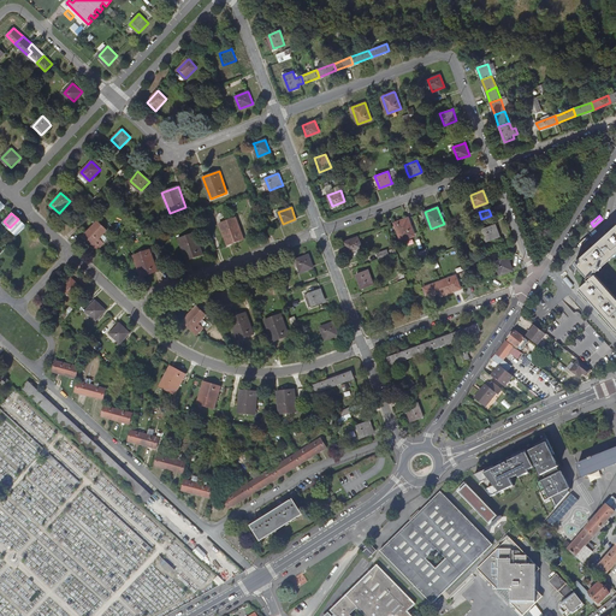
[(227,244),(244,238),(236,218),(219,224),(225,240),(227,244)]
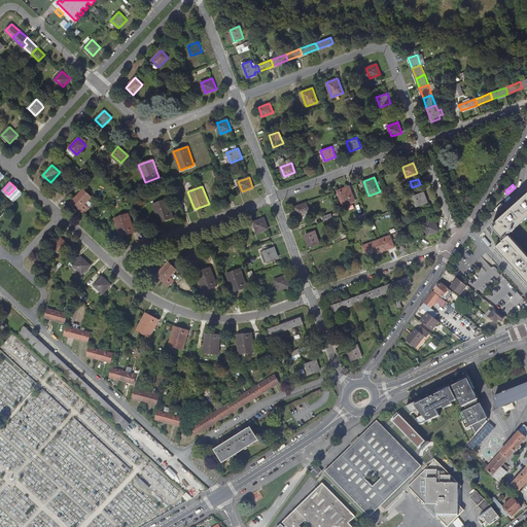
[(349,186),(338,190),(343,205),(354,201),(349,187),(349,186)]
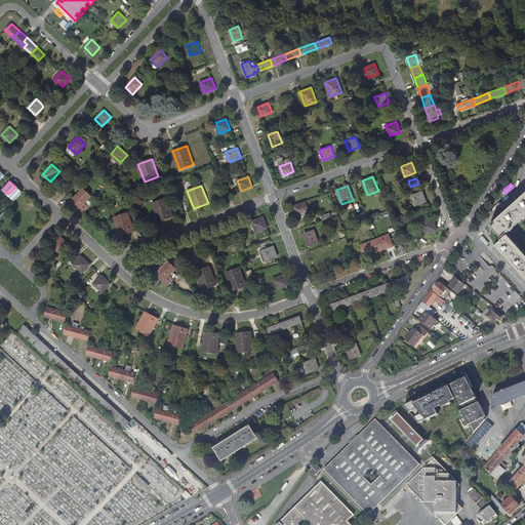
[(13,193),(10,196),(14,200),(22,193),(16,189),(13,193)]
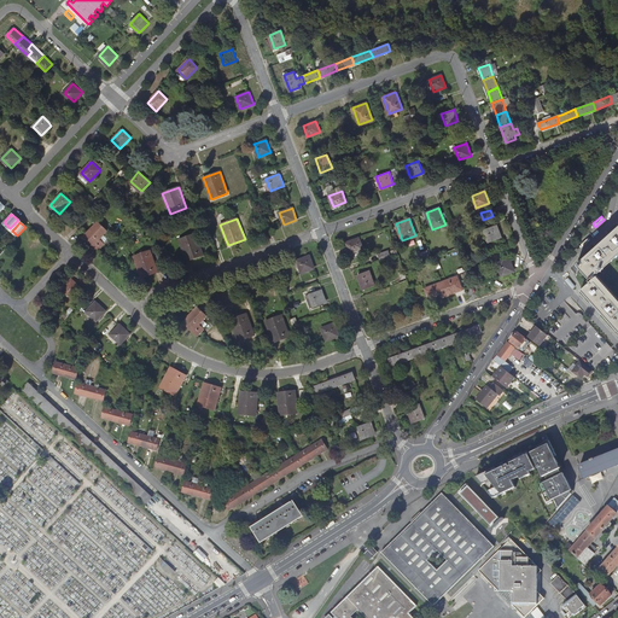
[(83,237),(98,250),(104,243),(99,239),(106,231),(98,222),(87,233),(83,237)]
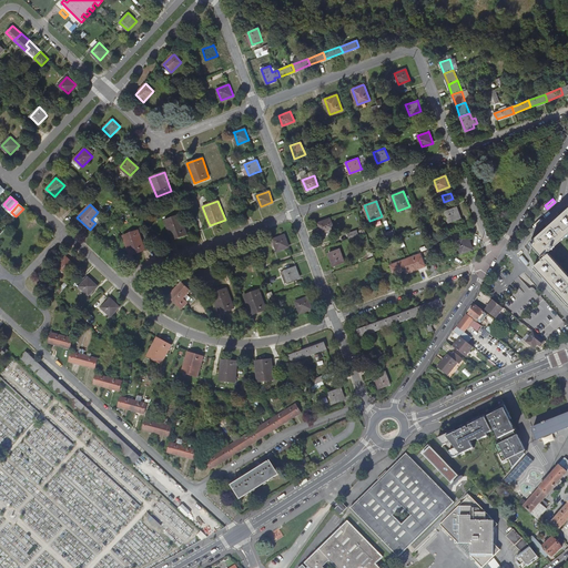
[(456,206),(455,206),(445,211),(448,221),(460,217),(456,206)]
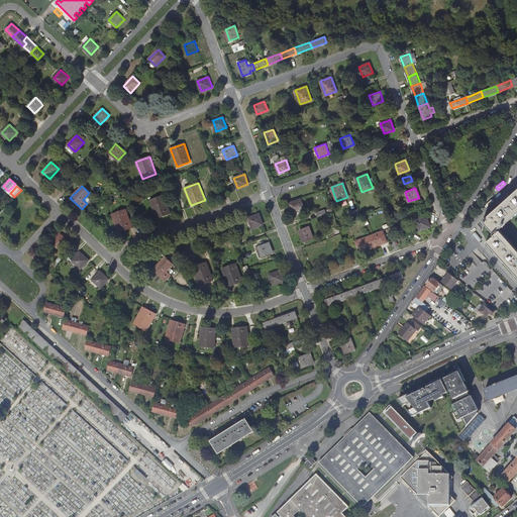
[(516,189),(508,198),(500,205),(482,221),(495,235),(485,243),(495,253),(499,259),(516,279),(516,278),(516,250),(498,229),(506,222),(516,211),(516,189)]
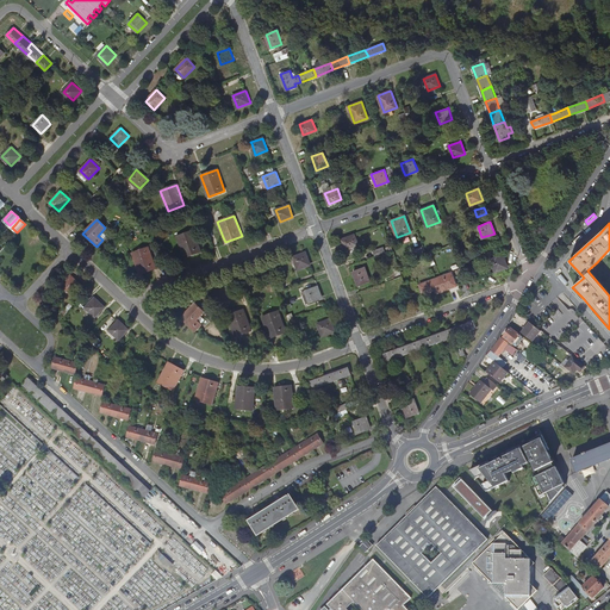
[(185,257),(200,251),(193,230),(178,236),(185,257)]
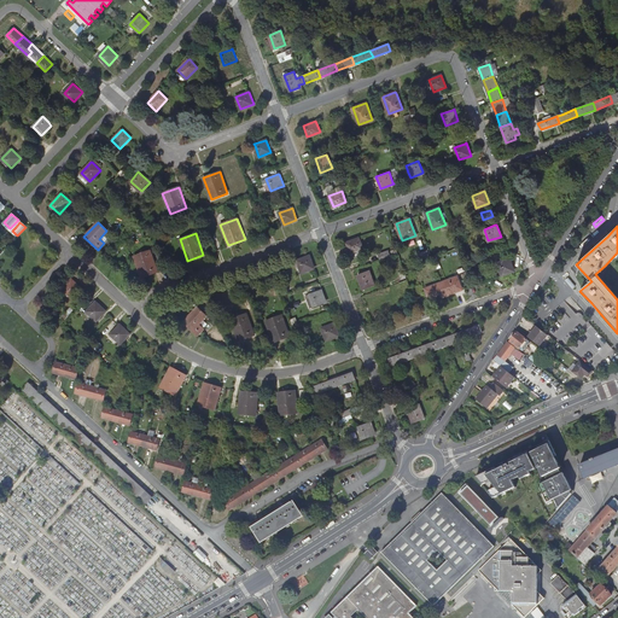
[(345,242),(347,245),(350,252),(362,248),(359,238),(359,237),(345,242)]
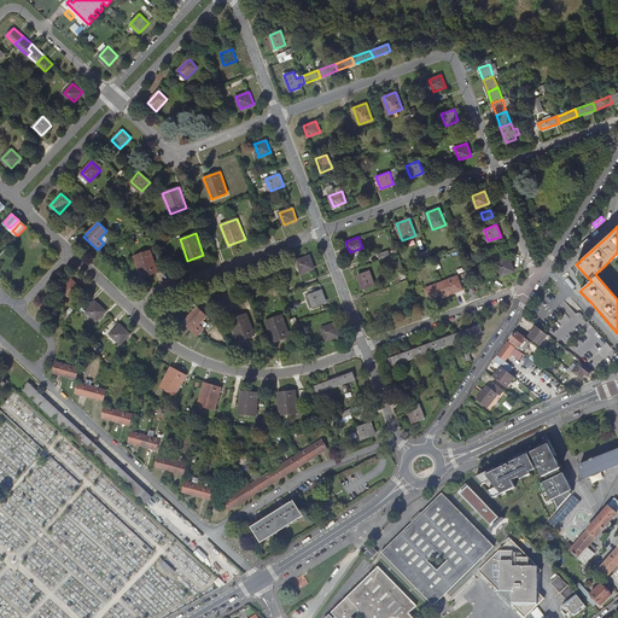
[(141,278),(158,272),(150,250),(134,256),(141,278)]
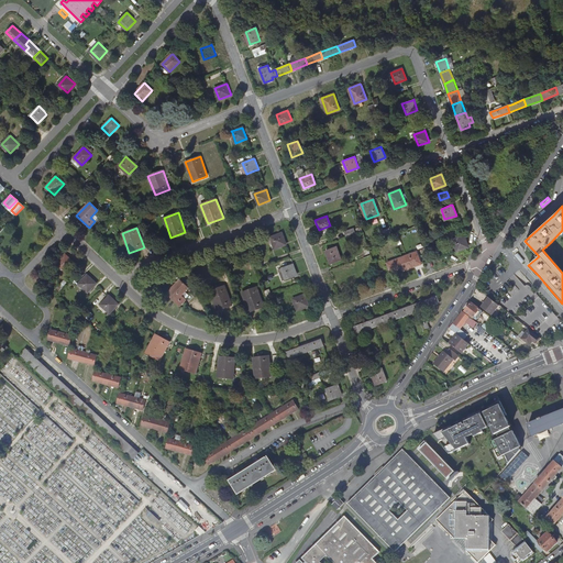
[(271,238),(271,239),(275,249),(282,246),(286,244),(282,233),(271,238)]
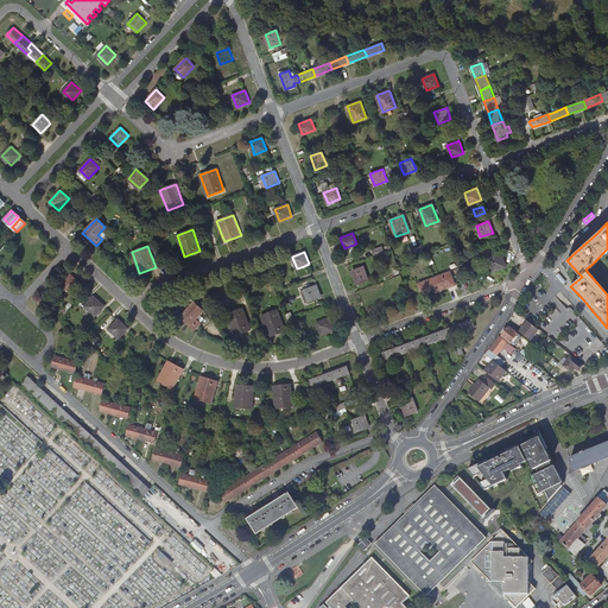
[(501,253),(499,254),(488,258),(493,271),(506,266),(501,253)]
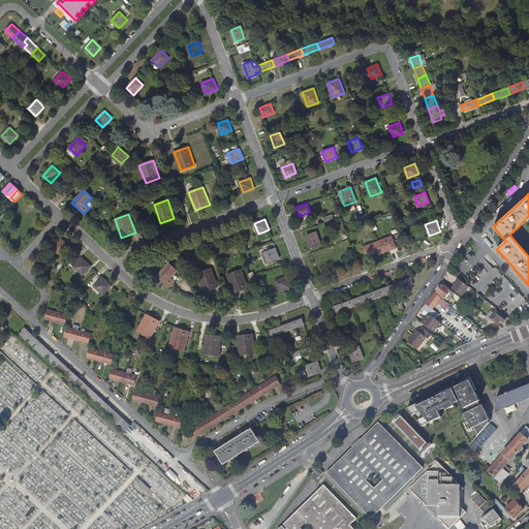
[(310,247),(314,245),(320,243),(316,231),(307,235),(310,247)]
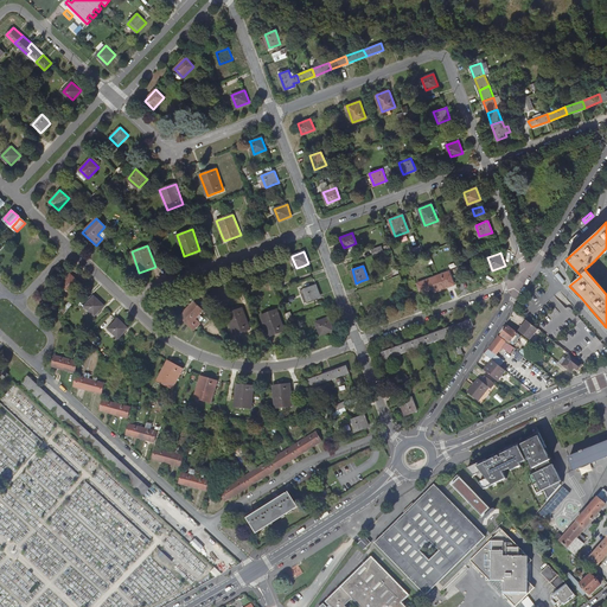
[(438,291),(447,287),(453,285),(448,272),(433,278),(438,291)]
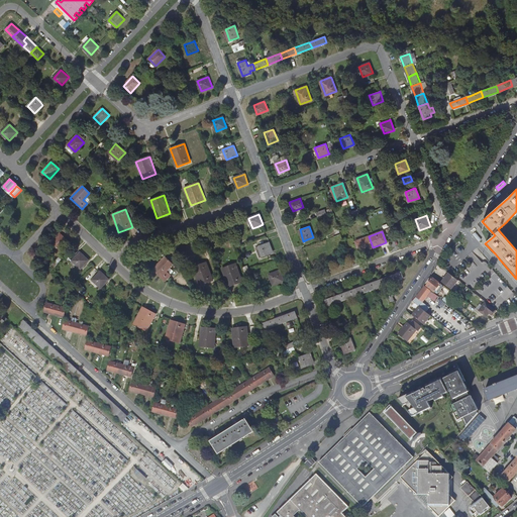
[(53,241),(53,242),(61,248),(66,243),(68,240),(60,233),(53,241)]
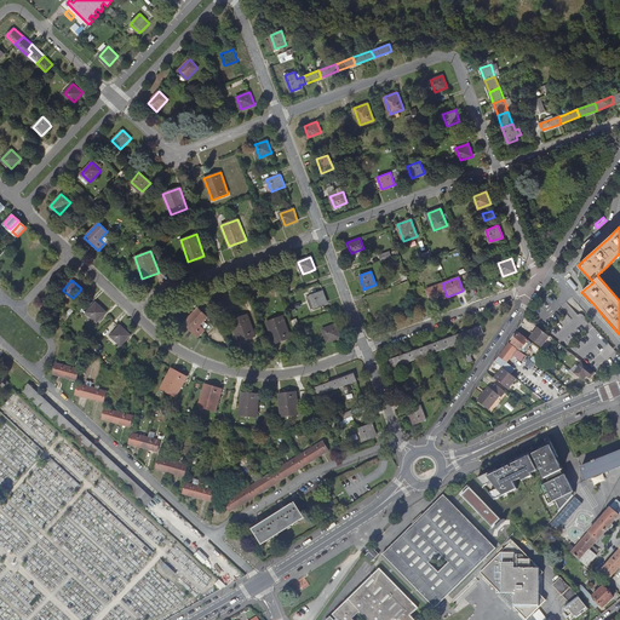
[(577,287),(569,280),(567,282),(574,291),(577,287)]
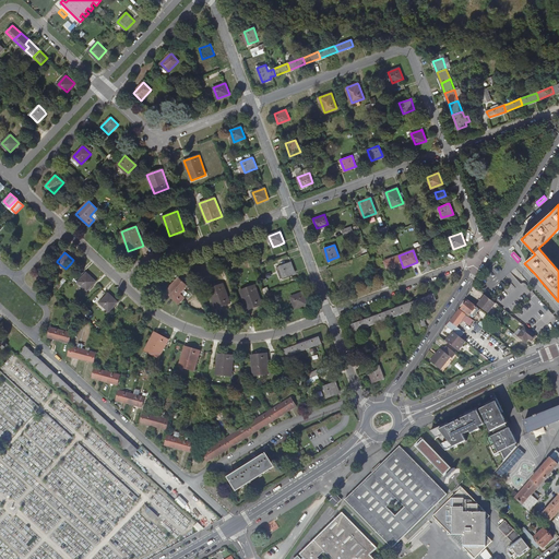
[(389,273),(403,268),(399,256),(384,261),(389,273)]
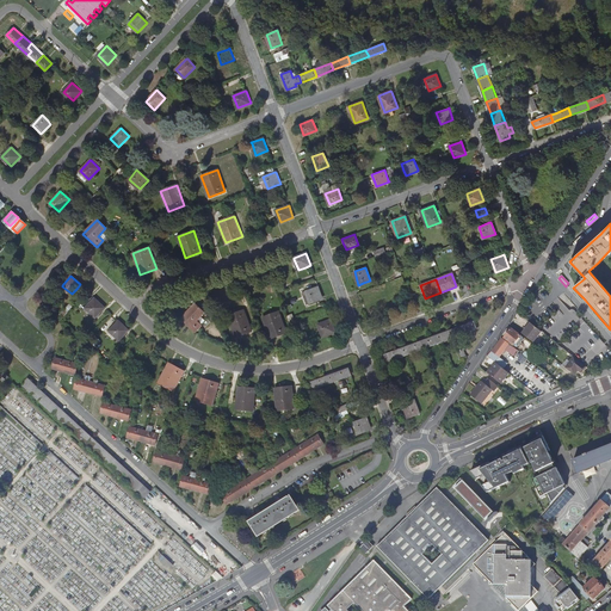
[(319,287),(318,287),(306,291),(310,303),(322,298),(319,287)]
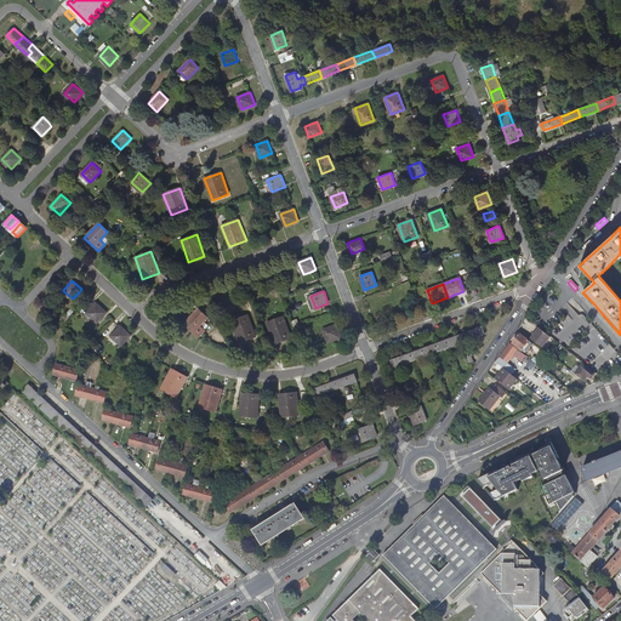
[(96,303),(96,305),(87,313),(97,322),(106,312),(96,303)]
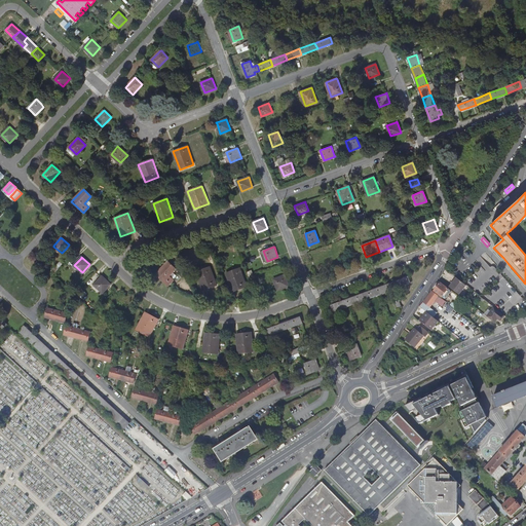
[(316,265),(317,267),(320,273),(331,269),(328,261),(316,265)]
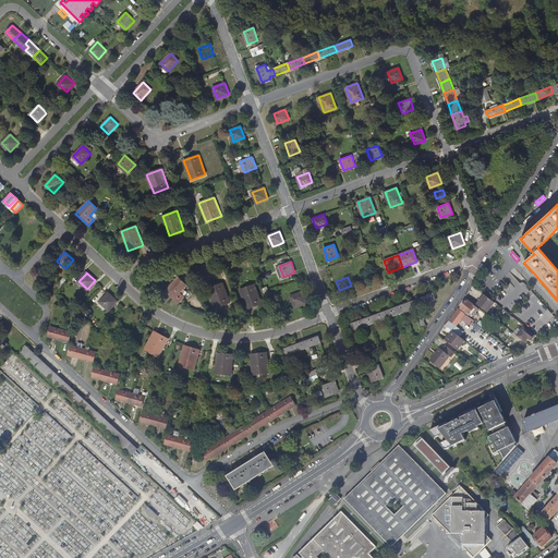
[(166,291),(179,302),(184,296),(180,293),(186,286),(179,278),(169,287),(166,291)]
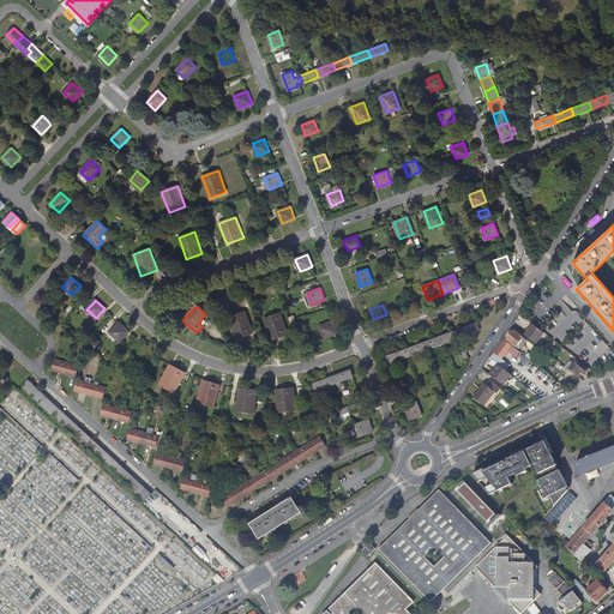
[(229,318),(238,338),(253,332),(245,312),(229,318)]
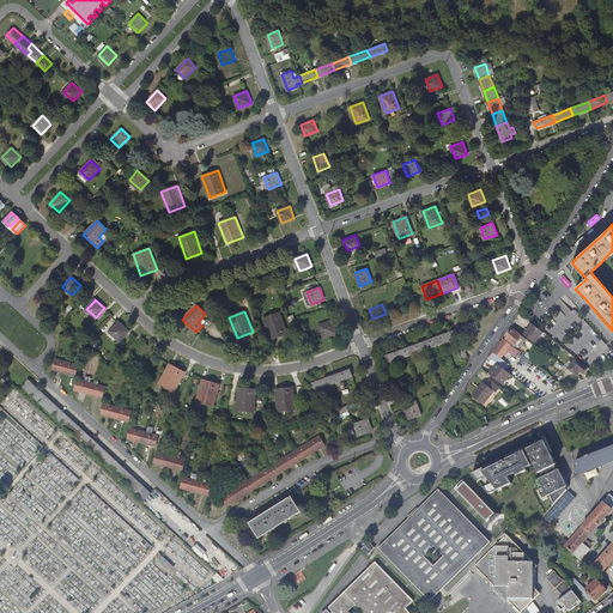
[(279,313),(263,319),(272,339),(287,333),(279,313)]
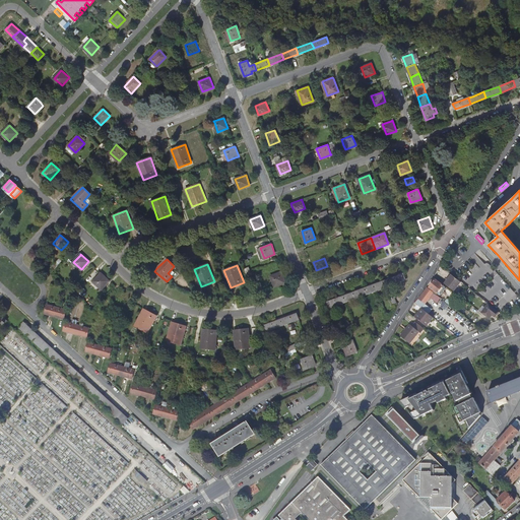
[(281,272),(280,272),(271,276),(275,286),(285,282),(281,272)]
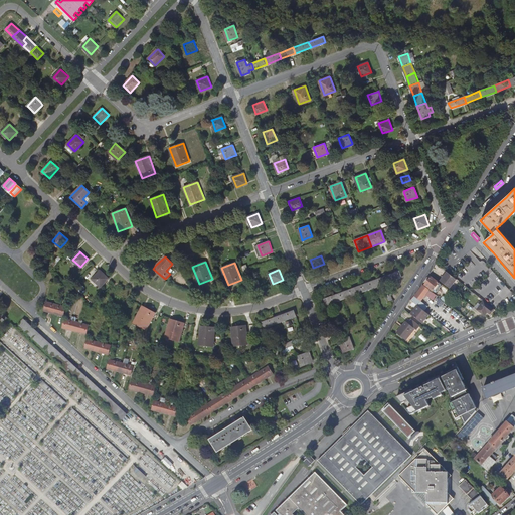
[(100,271),(99,271),(93,279),(101,286),(106,281),(108,278),(100,271)]
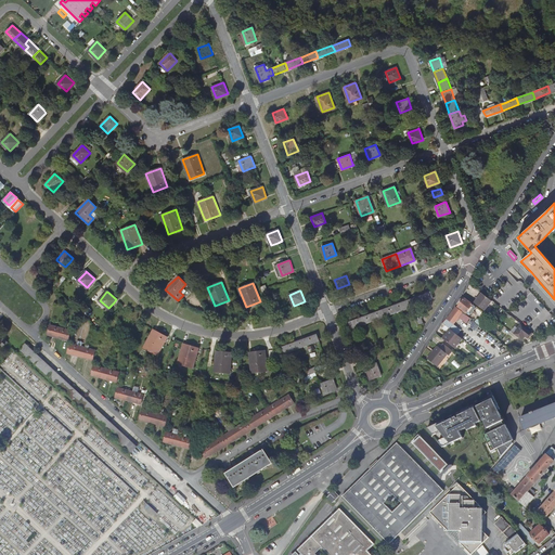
[(414,298),(416,305),(417,304),(433,298),(430,292),(414,298)]
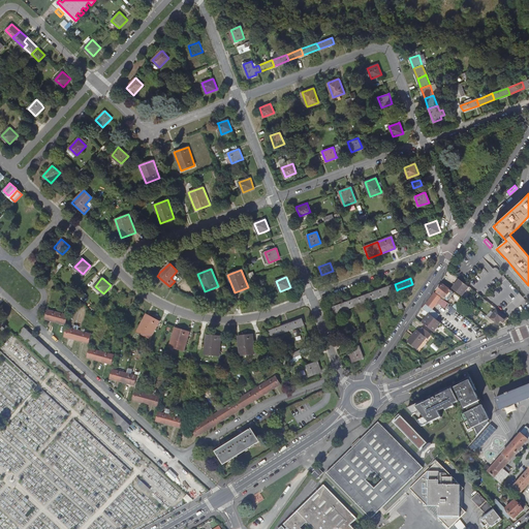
[(469,287),(460,279),(453,288),(462,297),(469,287)]
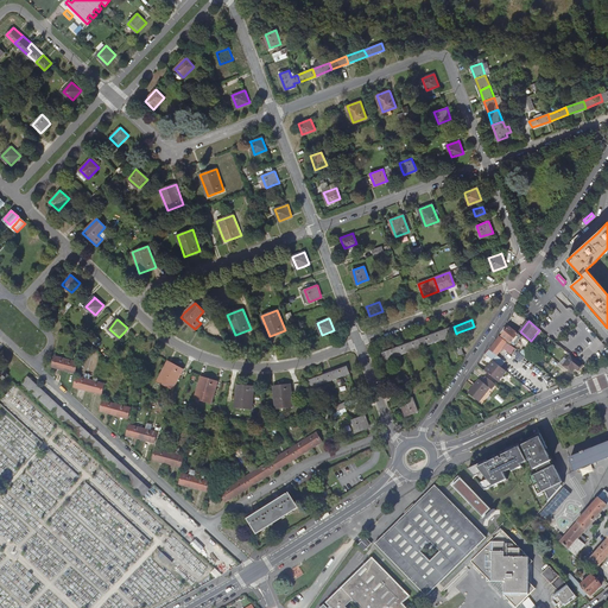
[(502,335),(511,342),(518,333),(510,325),(502,335)]
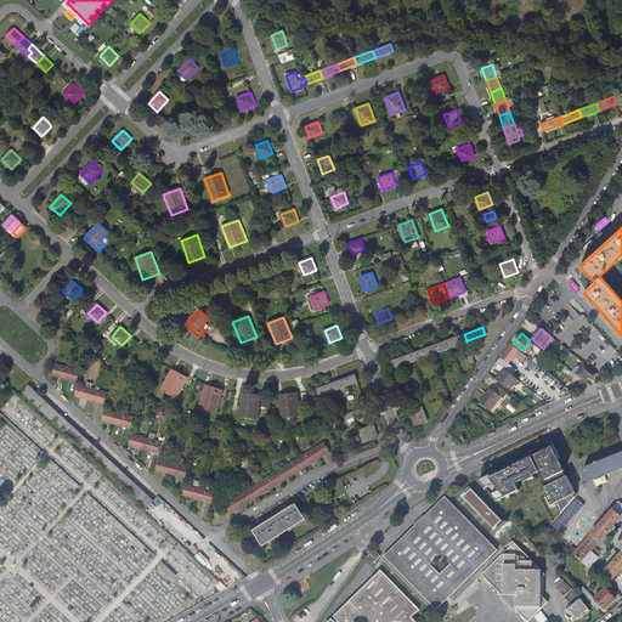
[(447,340),(450,348),(467,341),(464,334),(461,335),(447,340)]
